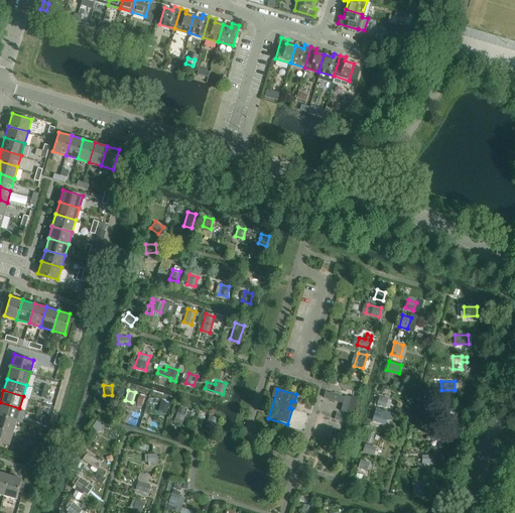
[(343,402),(344,396),(325,390),(324,396),(343,402)]
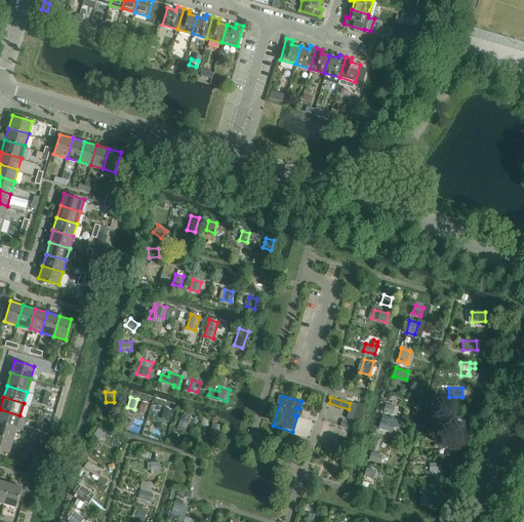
[(359,419),(363,404),(351,401),(350,403),(349,409),(347,416),(359,419)]
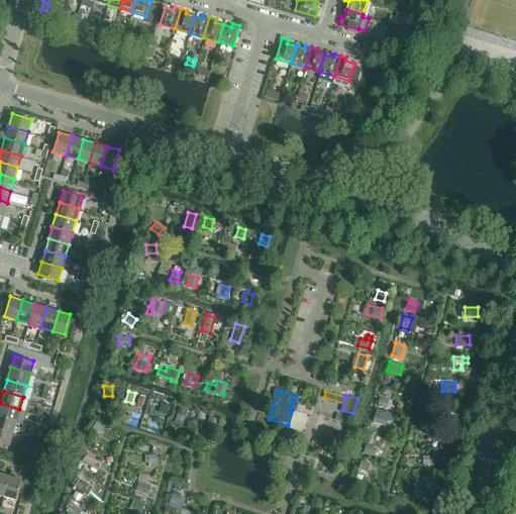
[(386,407),(388,399),(380,397),(378,405),(386,407)]
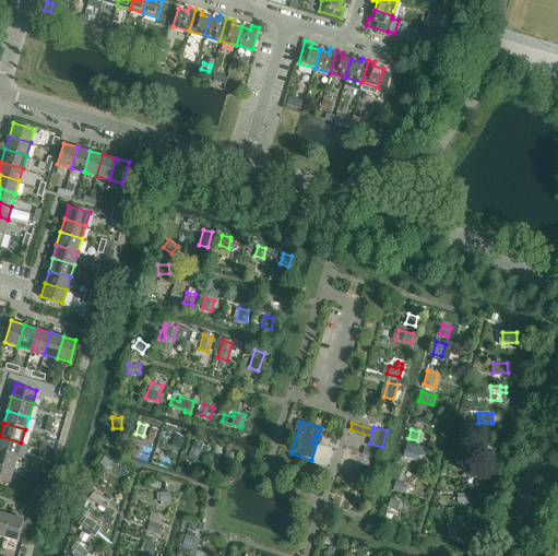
[(179,447),(182,436),(175,434),(171,445),(179,447)]
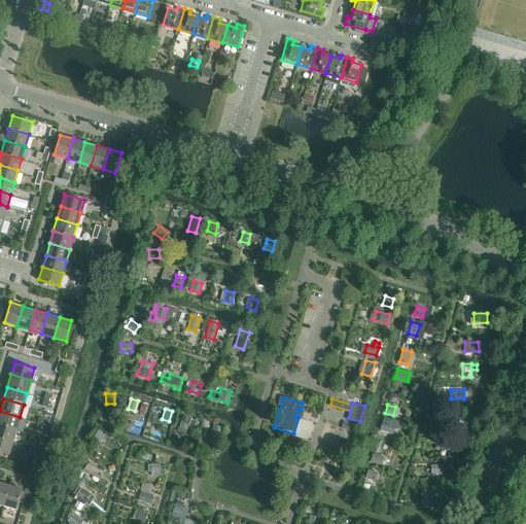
[(0,411),(0,423),(16,428),(20,417),(0,411)]
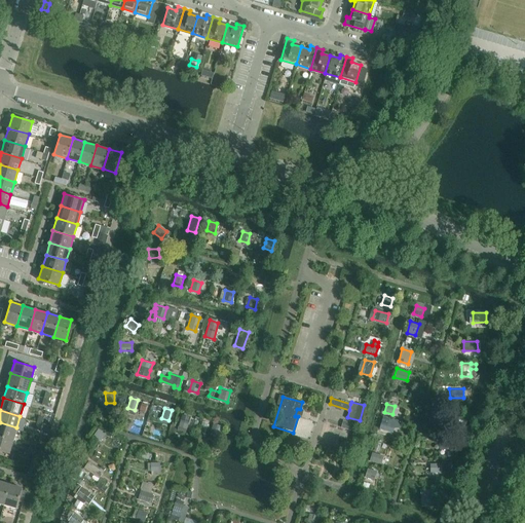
[(186,425),(190,415),(182,413),(179,423),(186,425)]
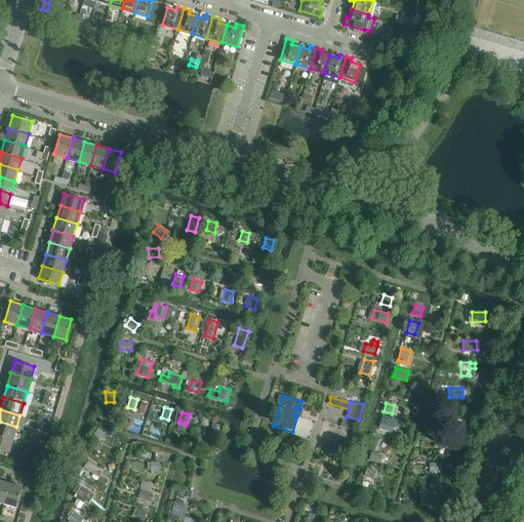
[(454,423),(454,413),(446,413),(446,423),(454,423)]
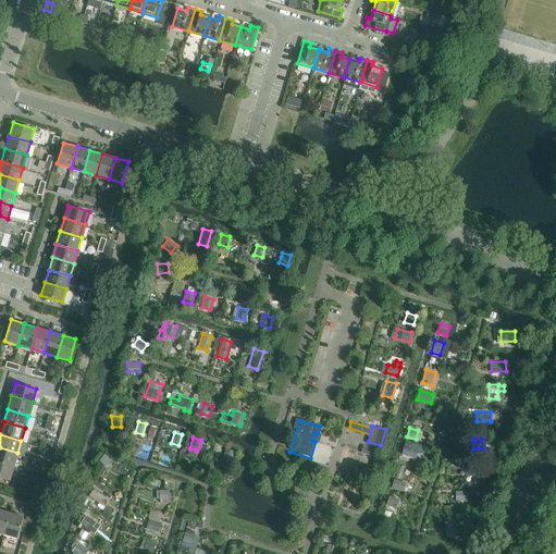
[(374,455),(377,447),(362,444),(360,452),(374,455)]
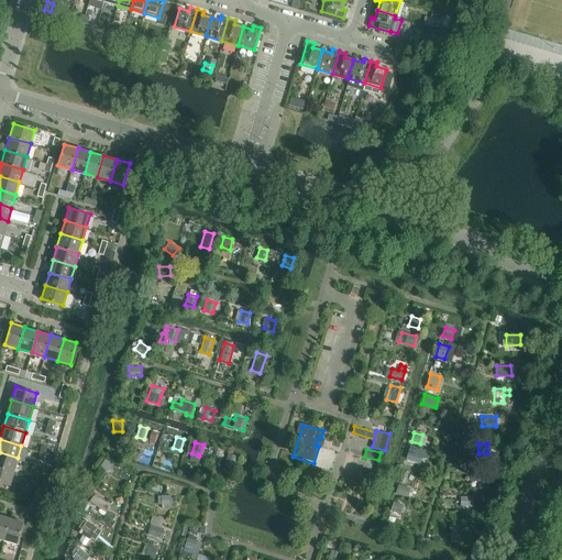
[(415,461),(417,452),(408,449),(406,458),(415,461)]
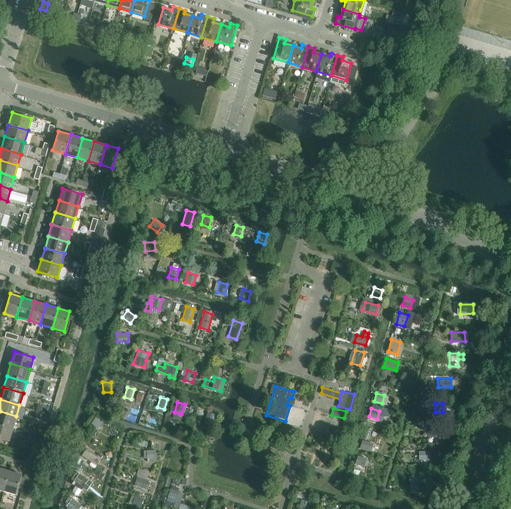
[(16,416),(0,411),(0,423),(12,428),(16,416)]
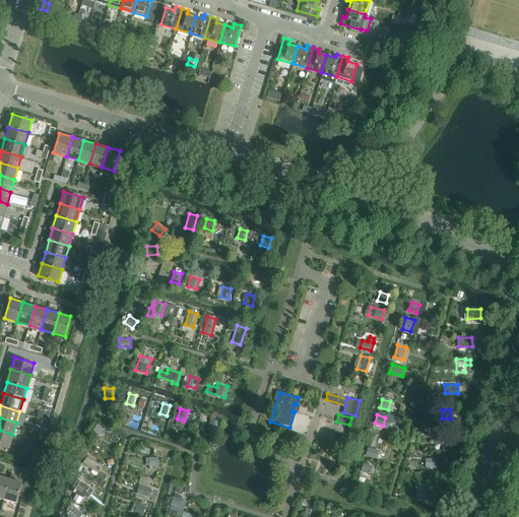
[(214,431),(217,421),(210,417),(207,428),(214,431)]
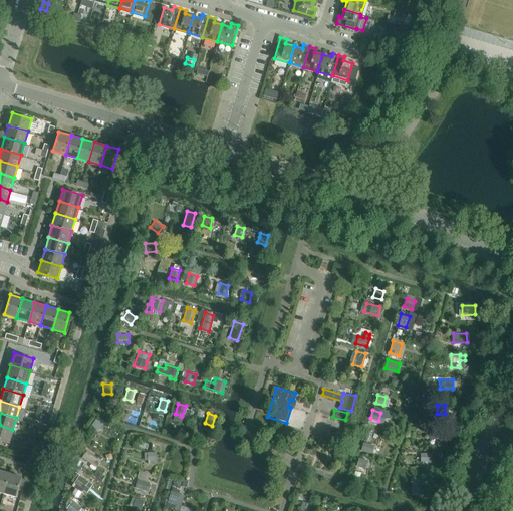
[(96,429),(102,423),(96,418),(90,424),(96,429)]
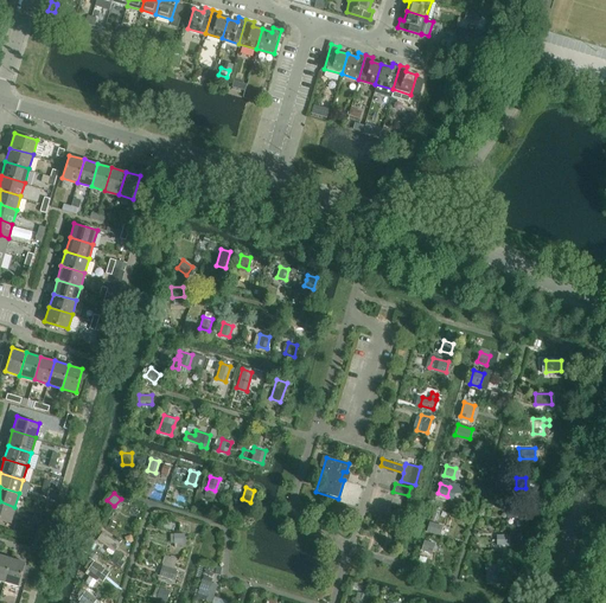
[(0,518),(11,521),(14,507),(0,501),(0,518)]
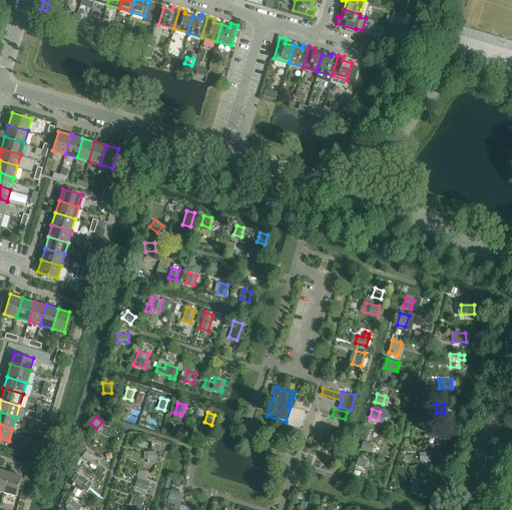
[(372,452),(374,443),(363,440),(361,449),(372,452)]
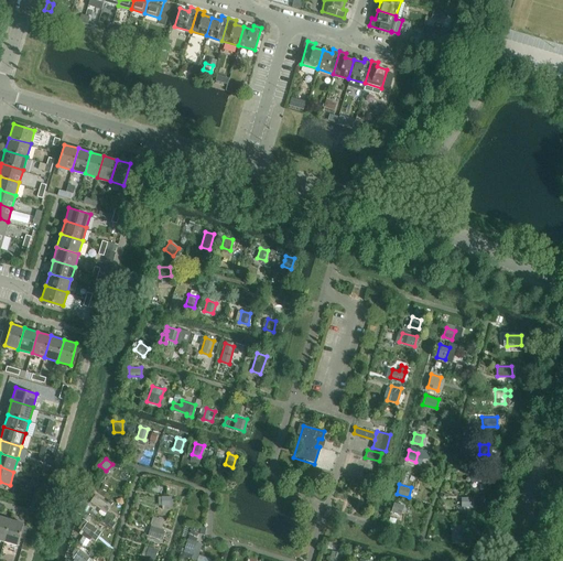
[(97,506),(103,498),(95,493),(89,500),(97,506)]
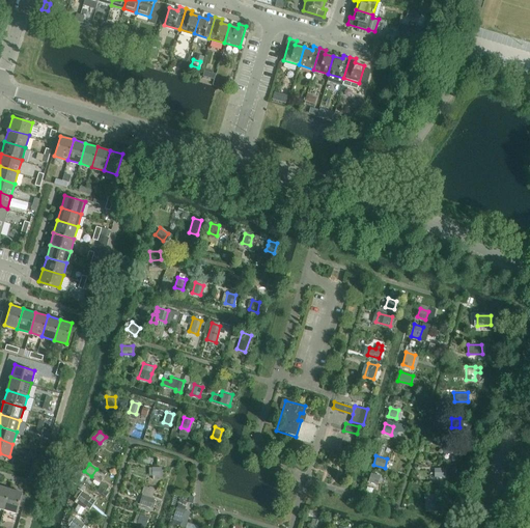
[(161,475),(161,466),(151,466),(151,475),(161,475)]
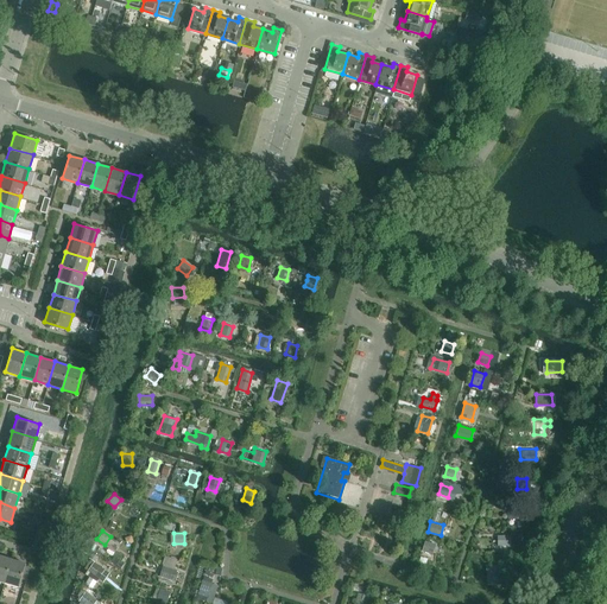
[(511,545),(510,534),(498,534),(498,546),(511,545)]
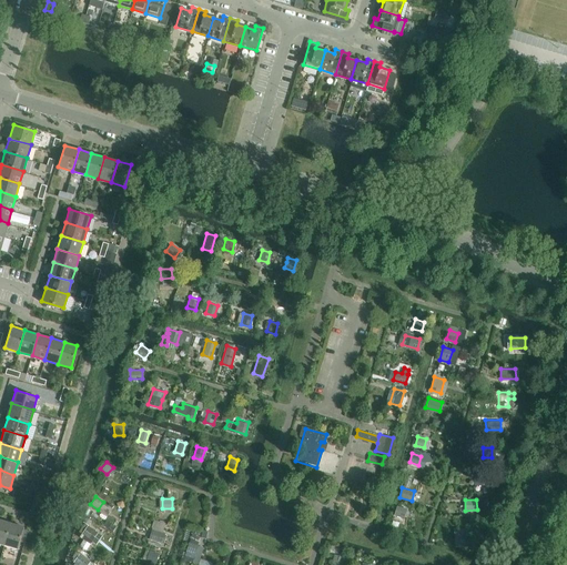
[(403,516),(406,507),(397,504),(394,514),(403,516)]
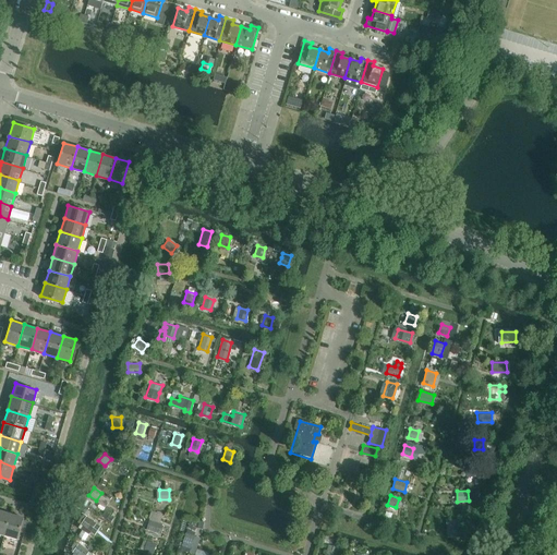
[(11,514),(0,509),(0,532),(4,534),(11,514)]
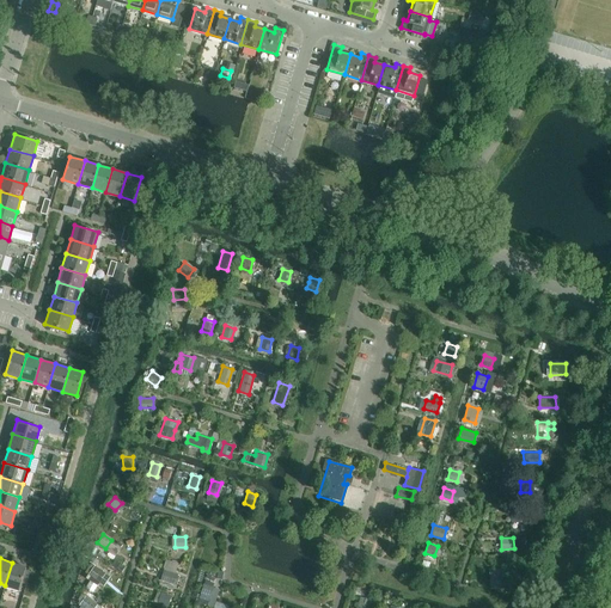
[(25,569),(25,566),(12,563),(5,585),(18,590),(22,581),(26,582),(30,570),(25,569)]
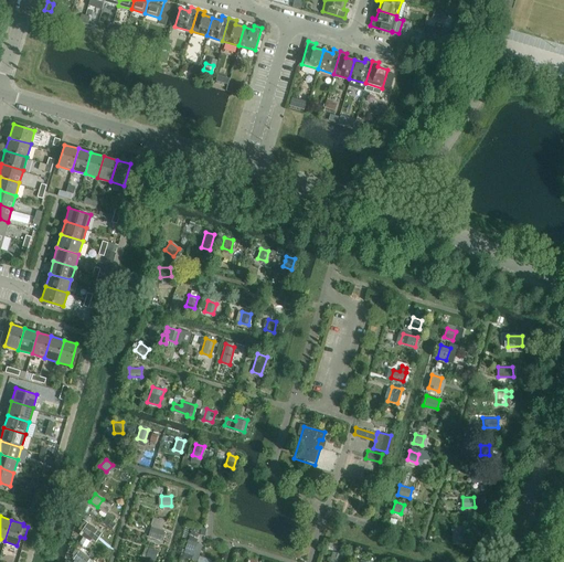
[(89,538),(96,529),(87,521),(81,530),(89,538)]
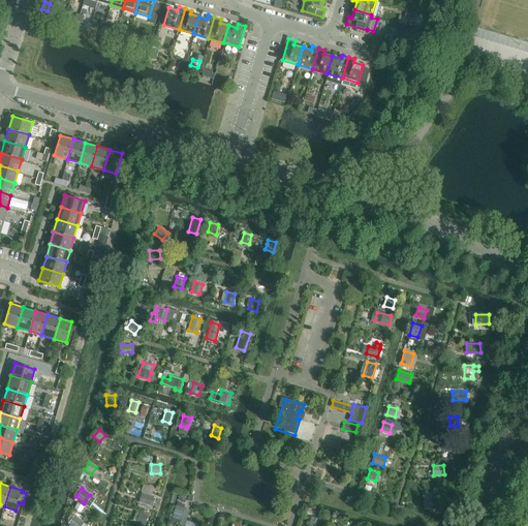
[(436,499),(436,490),(423,491),(423,499),(436,499)]
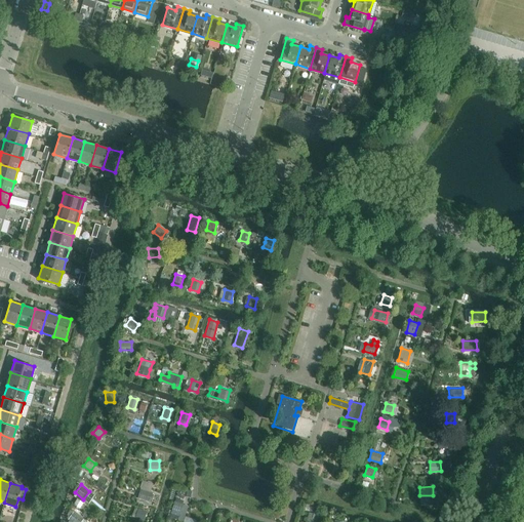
[(149,500),(151,491),(139,488),(137,497),(149,500)]
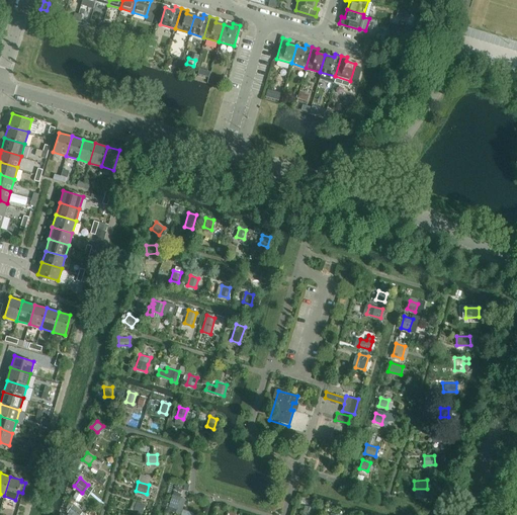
[(176,508),(180,496),(172,493),(168,506),(176,508)]
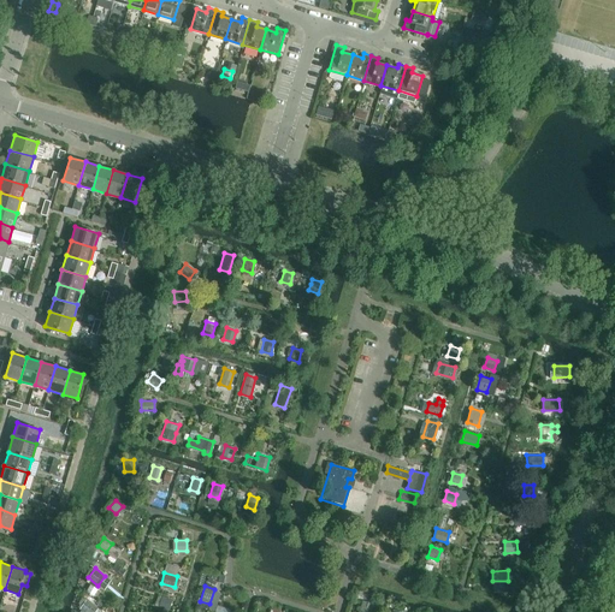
[(169,608),(171,599),(161,596),(159,605),(169,608)]
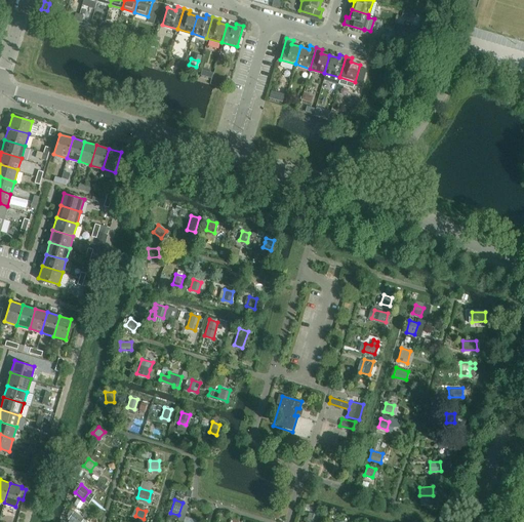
[(72,521),(79,521),(82,518),(73,511),(68,518),(72,521)]
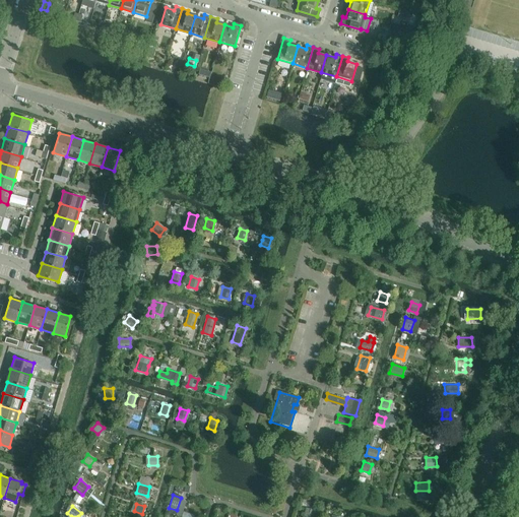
[(310,516),(311,516),(314,509),(306,507),(303,515),(310,516)]
